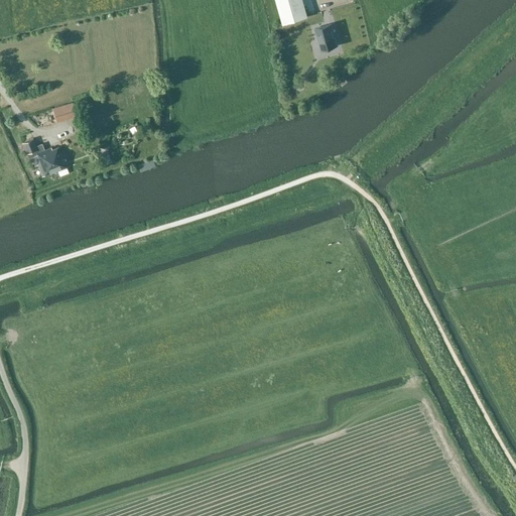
[(271,0),(282,24),(307,17),(302,0),(271,0)]
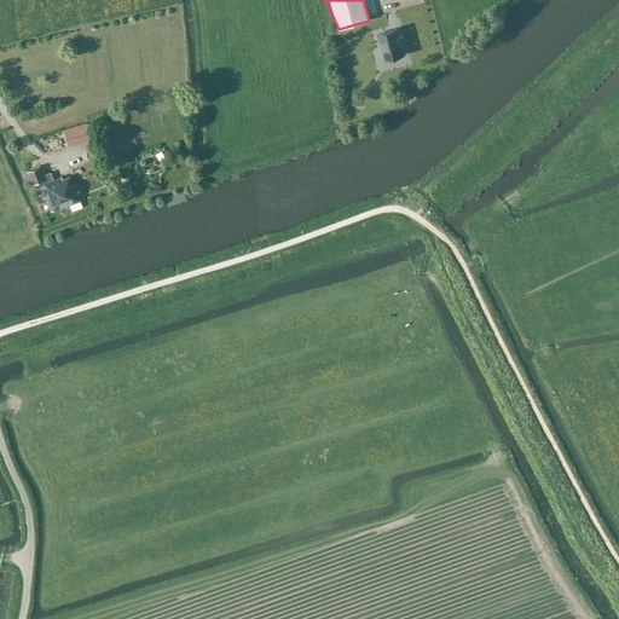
[(377,34),(385,61),(405,56),(398,28),(377,34)]
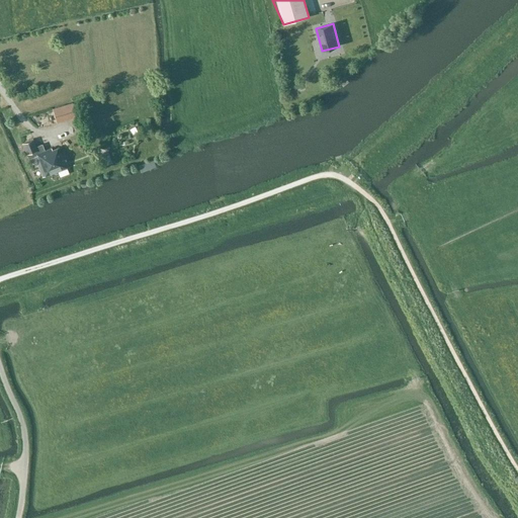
[(72,102),(53,108),(57,122),(76,116),(72,102)]
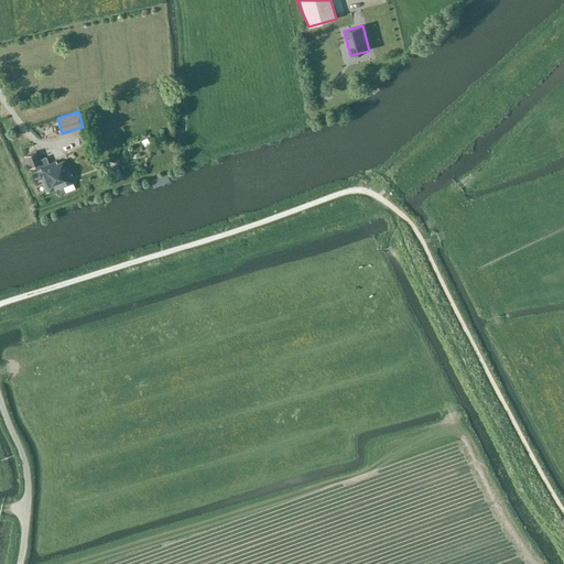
[(35,151),(24,155),(31,173),(38,171),(46,193),(74,183),(64,160),(56,163),(54,161),(49,163),(46,156),(39,160),(35,151)]
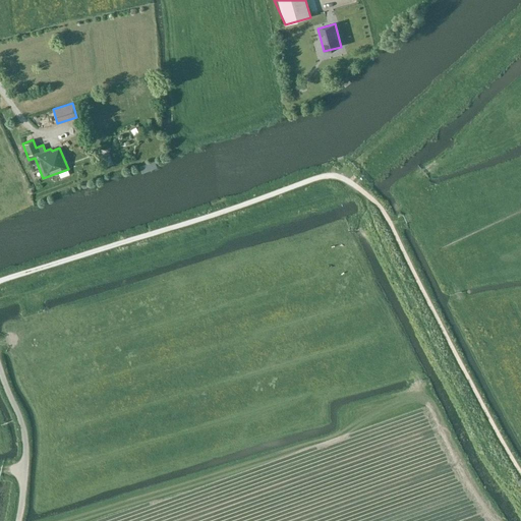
[(106,167),(113,164),(109,153),(102,155),(106,167)]
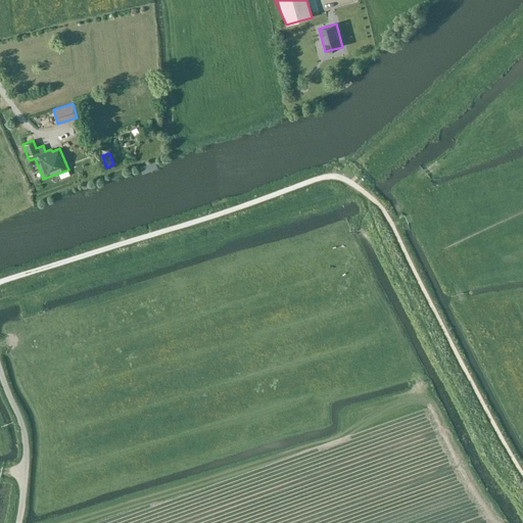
All buildings are outlined.
